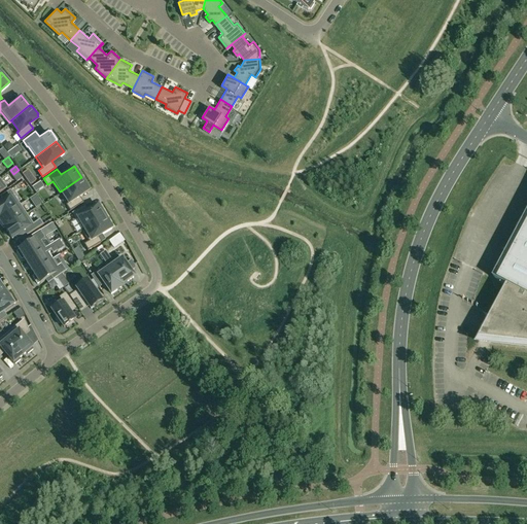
[(31,184),(37,181),(33,175),(27,179),(31,184)]
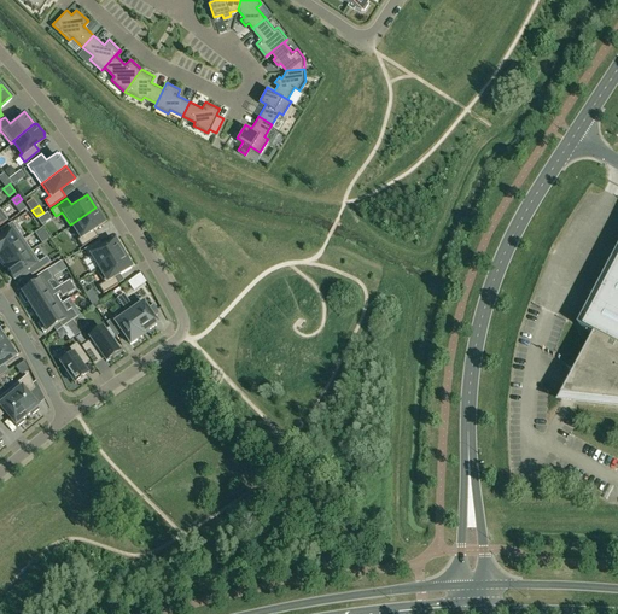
[(93,228),(104,221),(103,218),(105,217),(98,208),(97,209),(95,208),(73,223),(80,235),(77,238),(82,245),(98,234),(93,228)]
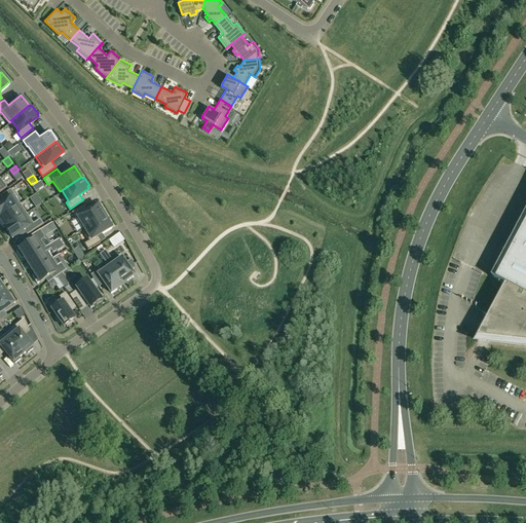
[(0,193),(3,198),(0,199),(0,215),(15,203),(9,194),(13,191),(9,186),(0,192),(0,193)]
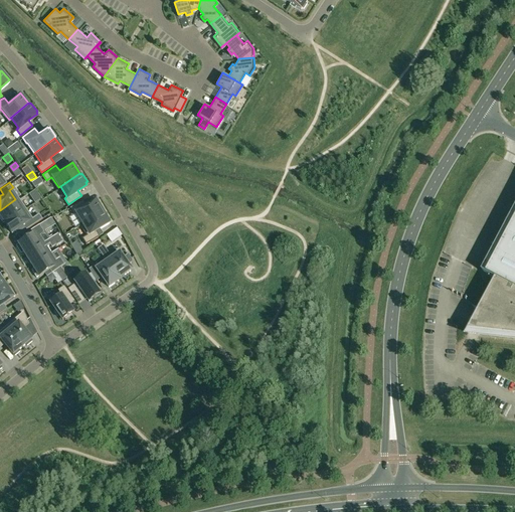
[(98,198),(97,199),(96,198),(87,203),(83,198),(69,206),(73,212),(76,210),(82,221),(103,209),(102,208),(104,207),(98,198)]
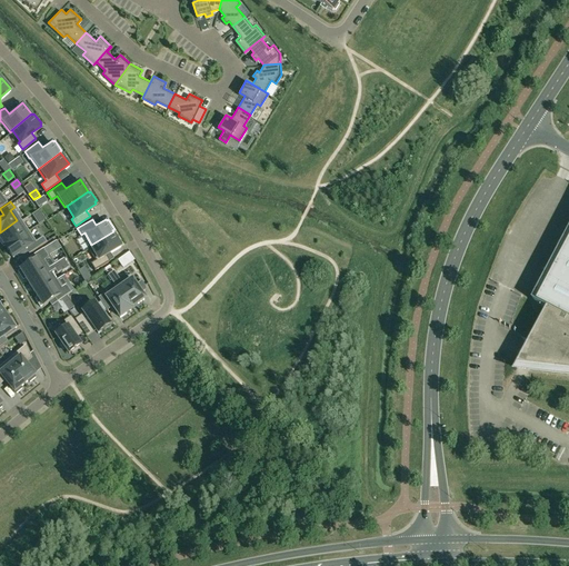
[(0,235),(6,244),(25,231),(17,220),(0,232),(0,235)]
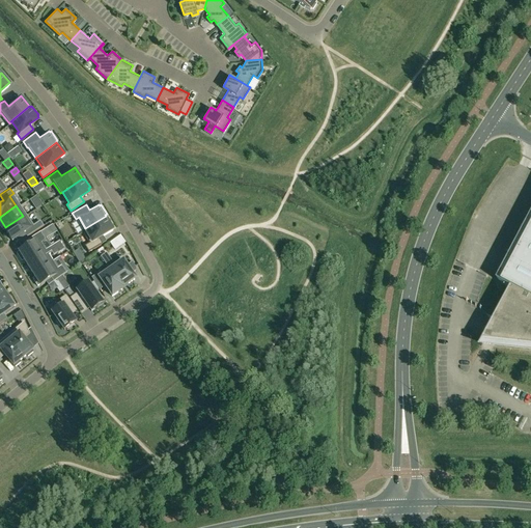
[(37,227),(33,222),(29,225),(23,216),(5,227),(12,238),(24,229),(27,234),(37,227)]
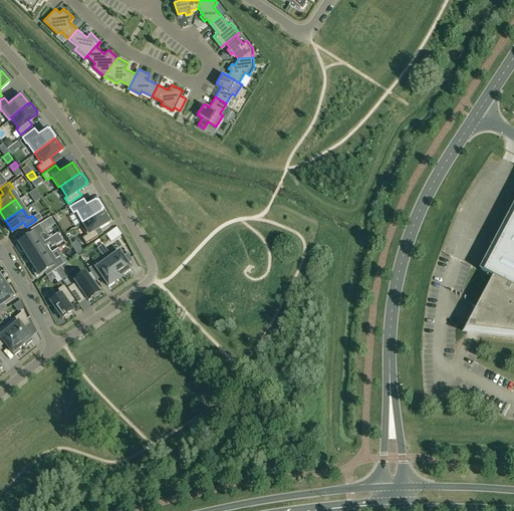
[(82,221),(80,222),(86,233),(82,236),(85,242),(99,234),(95,228),(108,220),(102,209),(82,221)]
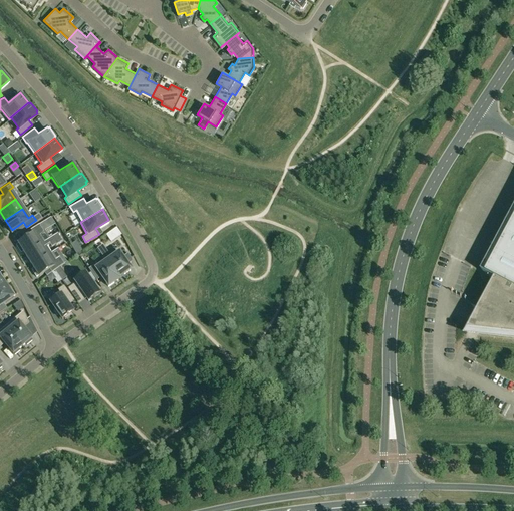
[(477,311),(470,324),(467,329),(470,329),(478,330),(513,334),(513,218),(486,272),(495,277),(480,306),(469,300),(477,311)]
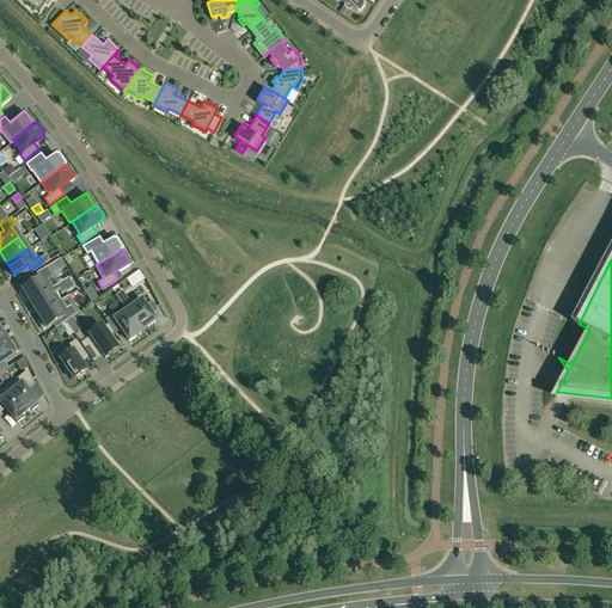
[(34,278),(22,287),(30,300),(53,284),(48,277),(53,274),(47,264),(31,274),(34,278)]
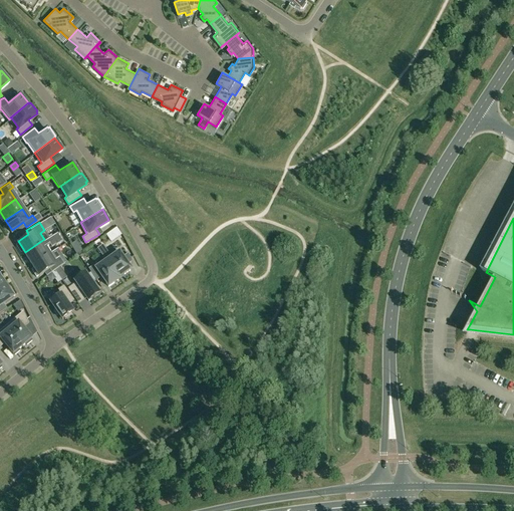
[(57,231),(48,237),(44,239),(25,252),(32,263),(51,251),(47,244),(51,241),(52,244),(55,242),(56,242),(62,238),(57,231)]
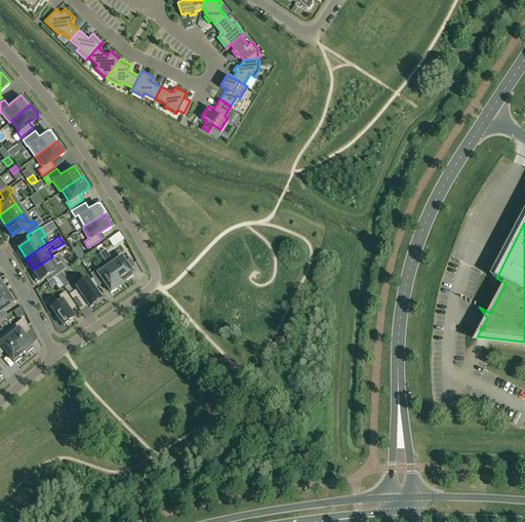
[(105,247),(99,251),(108,263),(109,262),(122,281),(133,273),(130,268),(135,265),(130,256),(125,261),(120,253),(113,258),(105,247)]
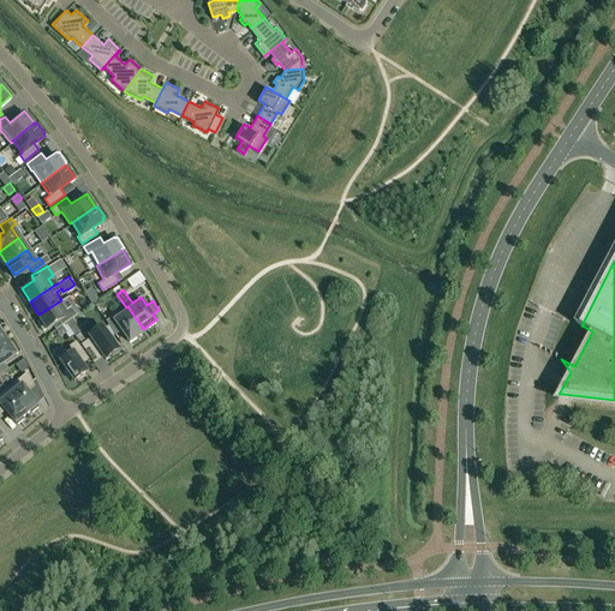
[(47,328),(59,319),(61,323),(66,321),(77,312),(71,305),(66,307),(61,300),(39,315),(47,328)]
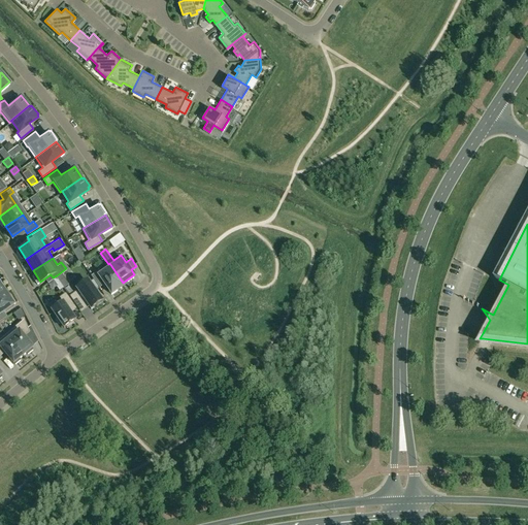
[(111,292),(122,285),(123,284),(122,283),(123,283),(109,263),(108,264),(98,271),(96,269),(91,273),(99,286),(104,282),(111,292)]
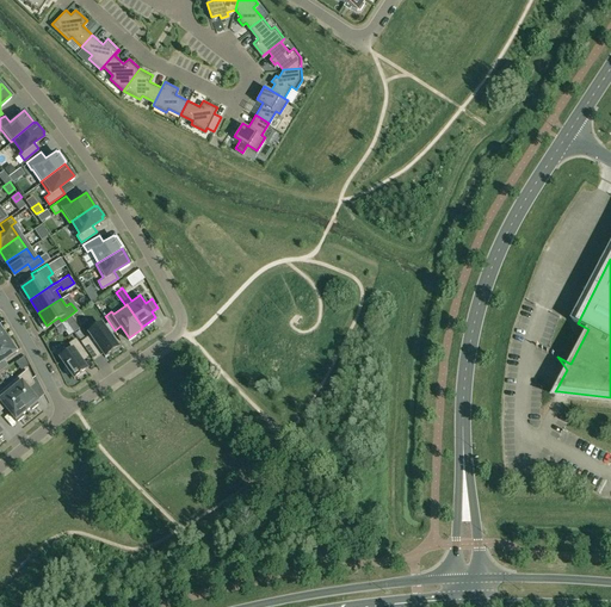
[(68,333),(73,330),(66,319),(61,321),(66,328),(65,328),(68,333)]
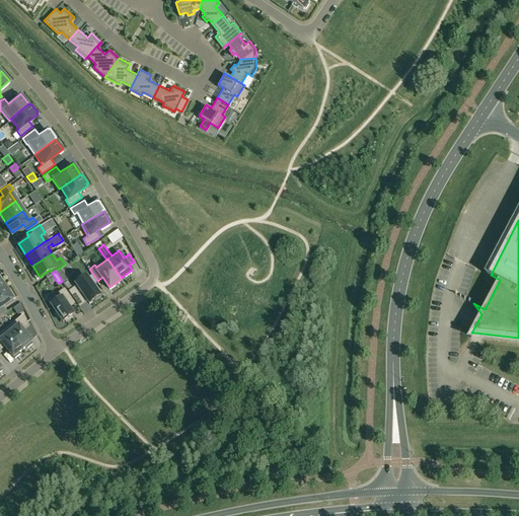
[(75,281),(76,283),(68,289),(77,302),(85,296),(89,301),(100,293),(86,274),(75,281)]
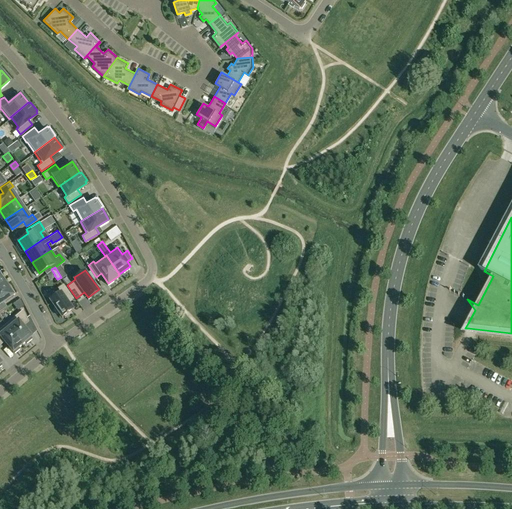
[(14,293),(13,293),(15,292),(10,285),(9,286),(6,282),(0,285),(0,309),(7,305),(4,300),(14,293)]
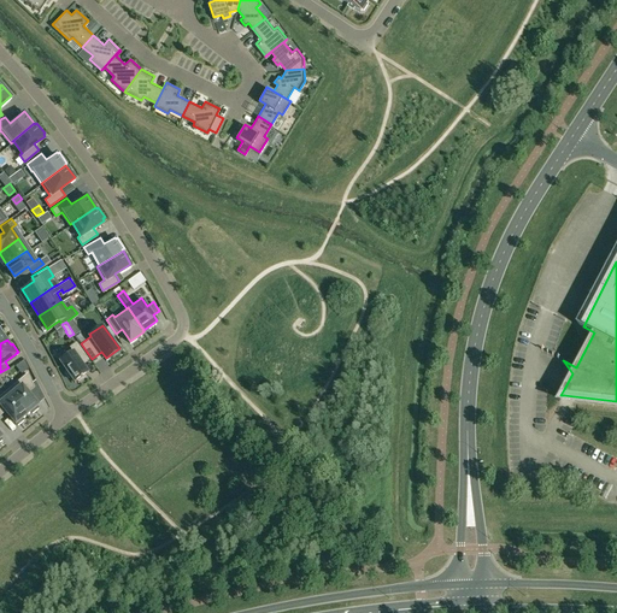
[(70,345),(70,346),(57,355),(66,367),(64,369),(69,376),(70,373),(75,379),(77,378),(78,381),(87,375),(86,372),(88,371),(82,363),(78,358),(86,353),(76,340),(70,345)]
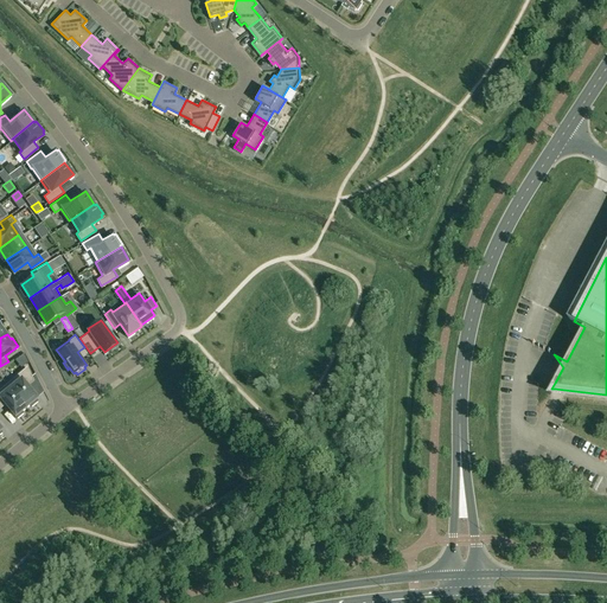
[(24,352),(16,358),(21,366),(27,360),(24,352)]
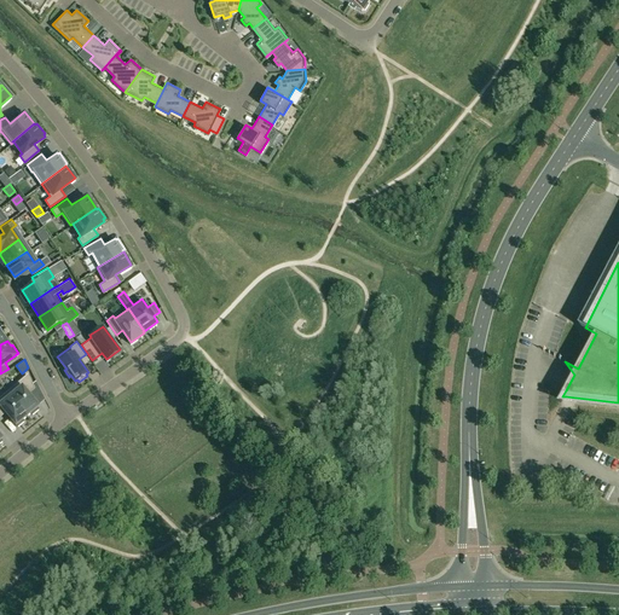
[(39,407),(38,405),(39,405),(28,392),(35,387),(28,372),(7,389),(27,413),(32,411),(33,412),(39,407)]
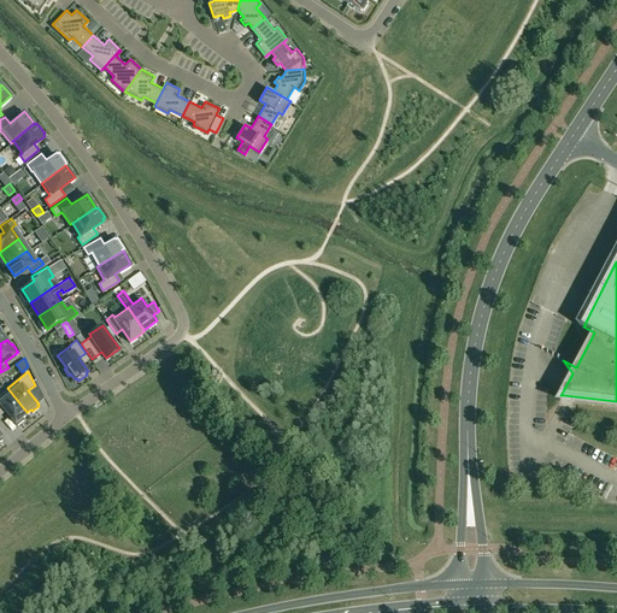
[(7,388),(0,393),(0,413),(5,410),(16,422),(18,423),(24,418),(23,416),(27,412),(7,388)]
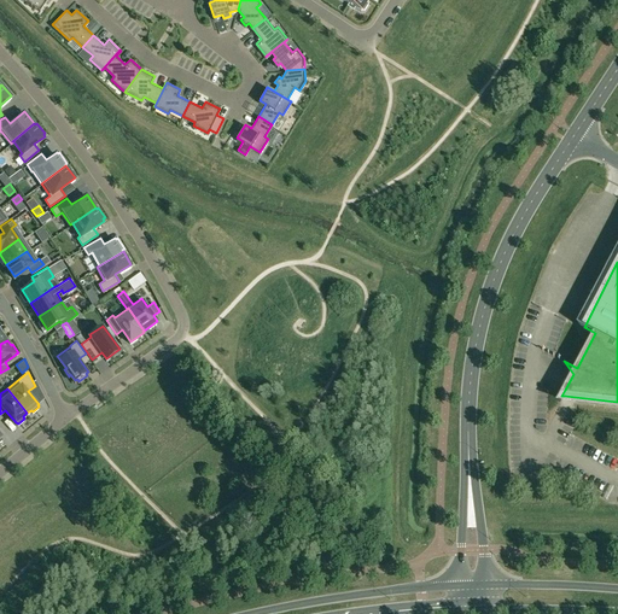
All buildings are outlined.
